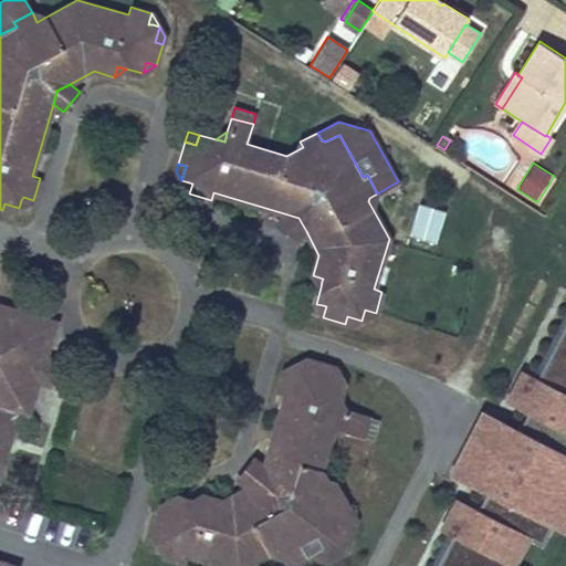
[(189,182),(181,180),(189,194),(191,187),(192,184),(189,182)]
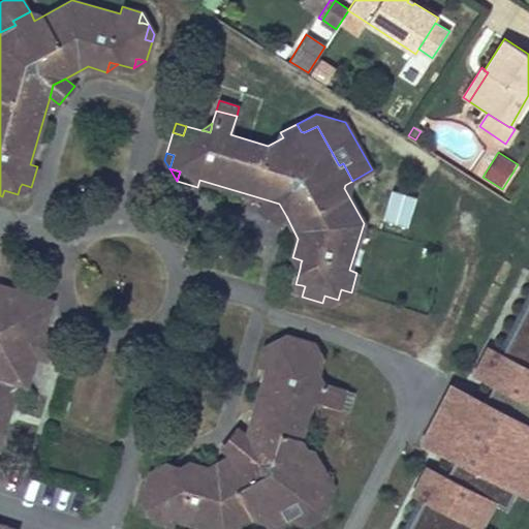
[(25,185),(22,184),(20,187),(18,194),(31,187),(25,185)]
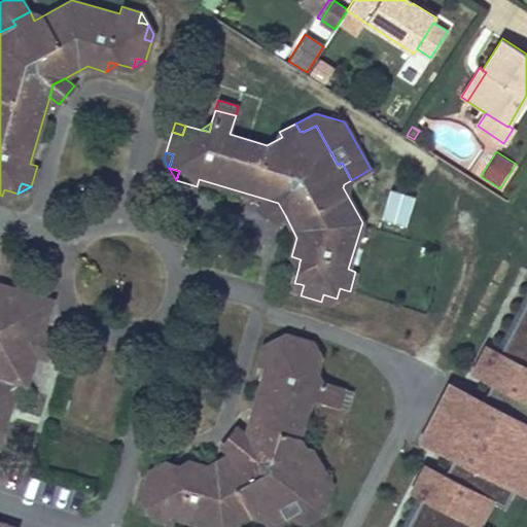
[(9,198),(18,194),(4,189),(2,196),(9,198)]
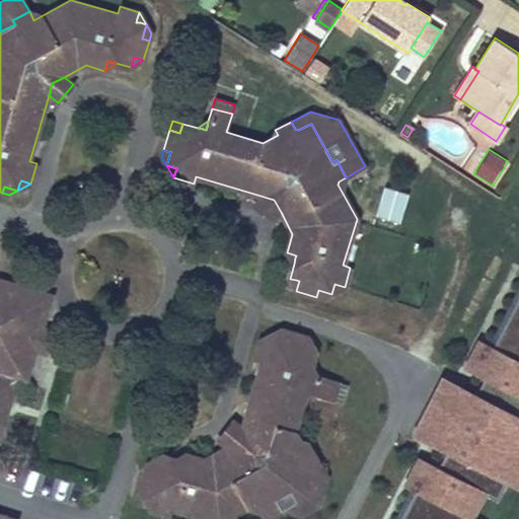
[(261,196),(253,205),(273,221),(281,212),(274,200),(261,196)]
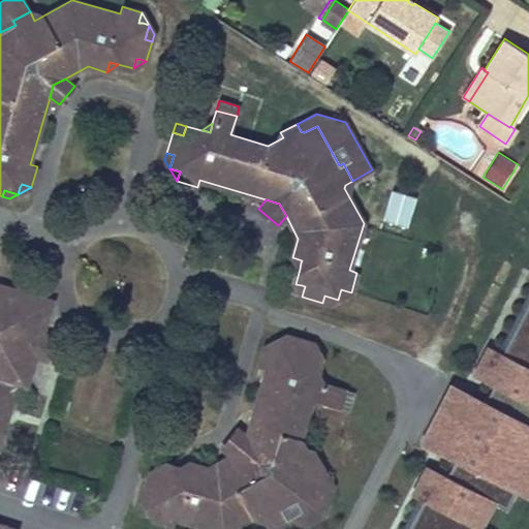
[(299,259),(292,257),(300,269),(301,262),(302,260),(299,259)]
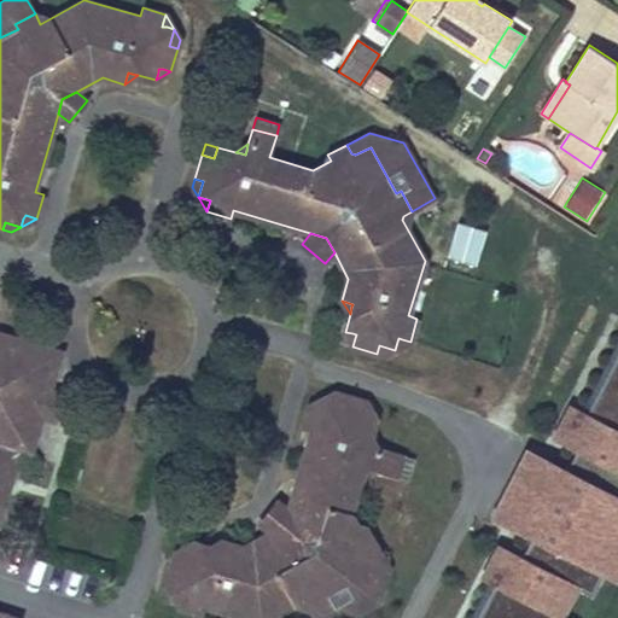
[(0,518),(21,452),(35,401),(46,403),(51,389),(62,351),(0,332),(0,518)]
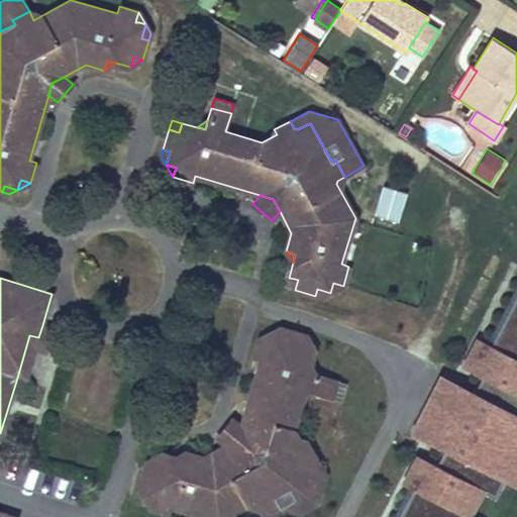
[(295,279),(289,278),(295,290),(297,283),(298,280),(295,279)]
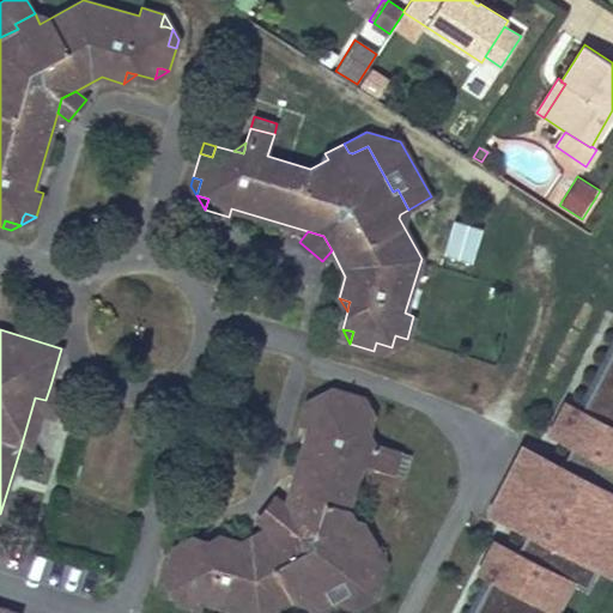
[(394,339),(392,347),(407,339),(399,337),(395,335),(394,339)]
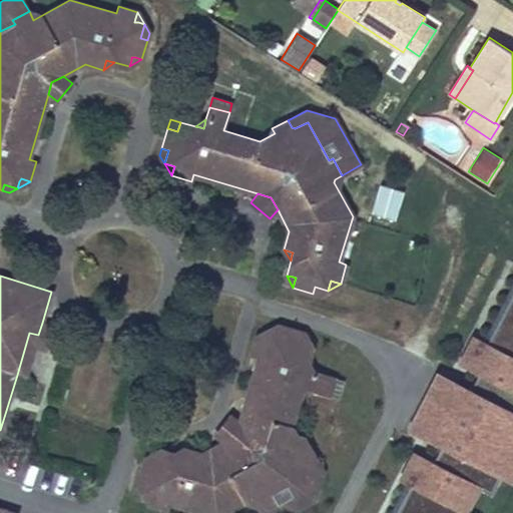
[(328,291),(315,287),(313,294),(320,296),(328,291)]
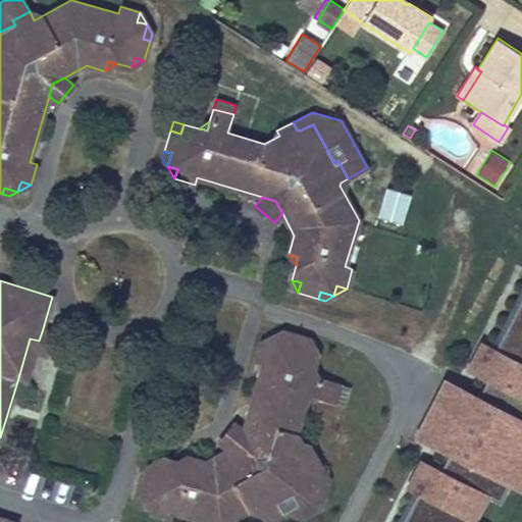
[(487,499),(500,505),(509,488),(519,493),(521,487),(521,295),(494,350),(478,342),(463,371),(485,383),(478,397),(441,378),(410,437),(447,457),(439,470),(418,460),(403,488),(416,496),(402,521),(477,521),(475,521),(487,499)]
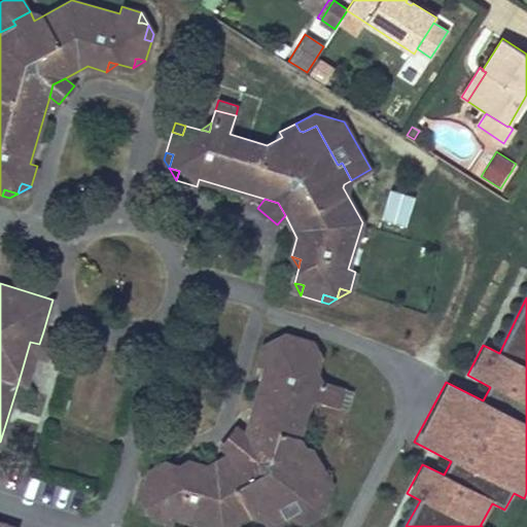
[(54,335),(43,331),(39,344),(30,342),(18,385),(26,388),(35,355),(46,359),(54,335)]
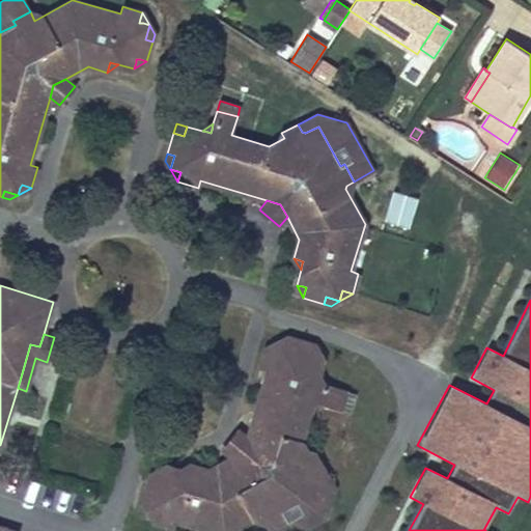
[(292,344),(295,338),(287,336),(279,340),(292,344)]
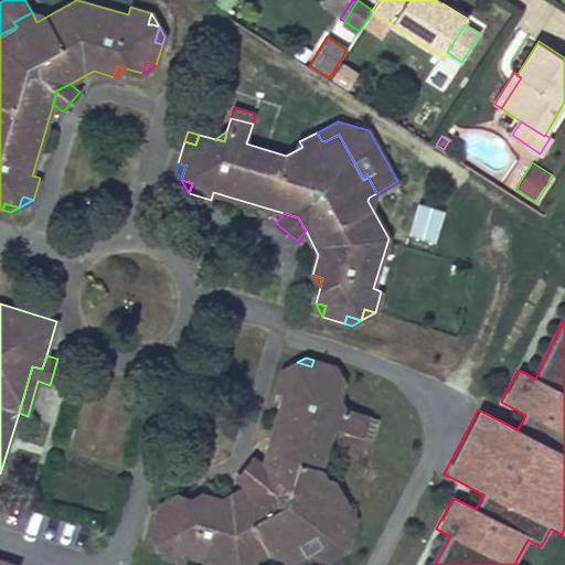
[(222,500),(202,493),(200,501),(199,504),(195,503),(190,501),(173,497),(171,503),(170,508),(167,507),(160,504),(153,526),(161,529),(157,543),(163,545),(167,546),(166,550),(164,556),(185,563),(189,555),(221,564),(247,564),(277,550),(279,550),(284,557),(302,547),(299,543),(342,520),(334,505),(336,502),(343,498),(336,482),(331,486),(321,469),(333,428),(353,434),(363,437),(364,436),(370,416),(345,408),(339,406),(336,405),(337,402),(339,396),(343,381),(332,376),(336,366),(313,360),(311,366),(297,362),(295,370),(294,373),(290,372),(284,370),(277,392),(285,394),(264,465),(259,479),(246,487),(222,500)]
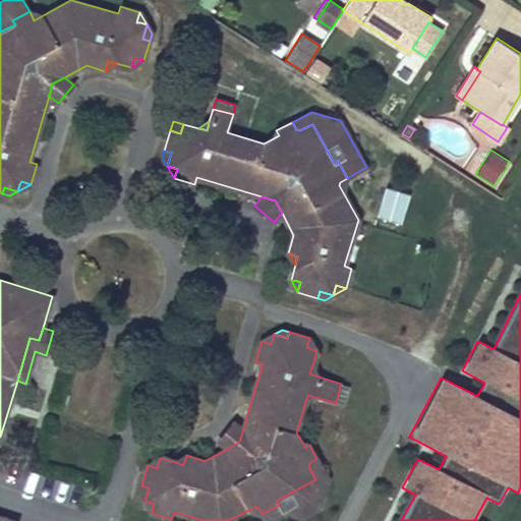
[(274,334),(262,341),(268,343),(271,344),(272,341),(274,334)]
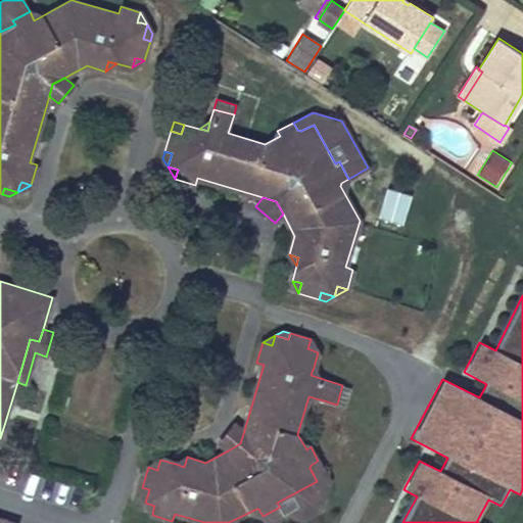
[(311,339),(307,348),(318,352),(321,342),(311,339)]
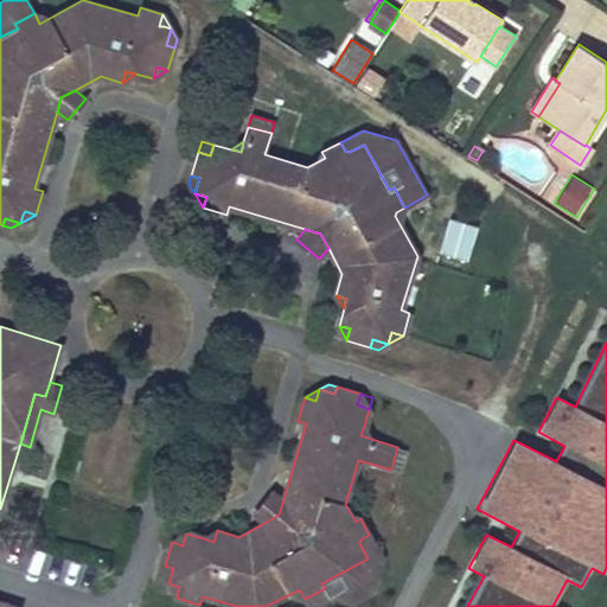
[(362,432),(360,435),(364,436),(371,439),(364,426),(362,432)]
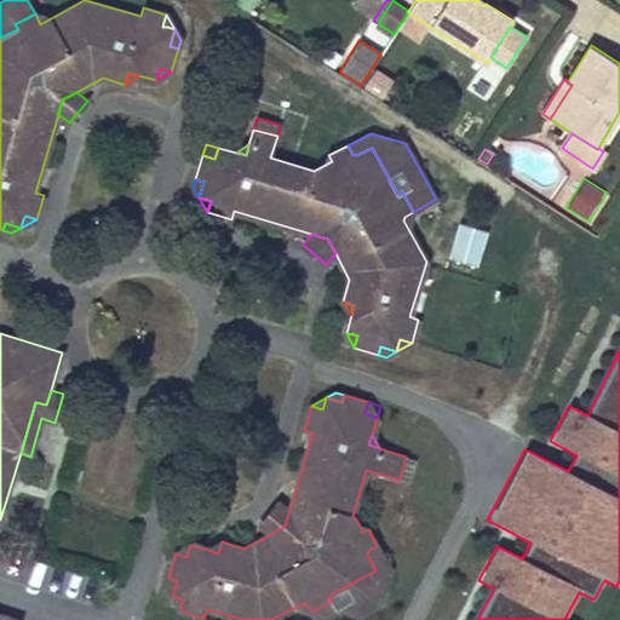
[(406,457),(400,478),(409,482),(417,460),(406,457)]
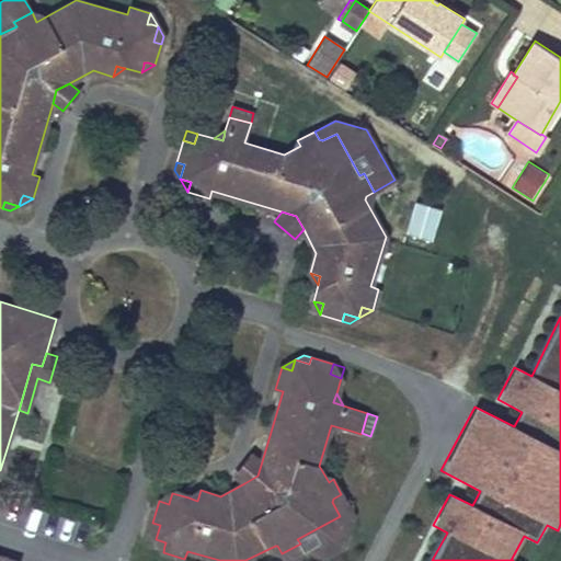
[(251,455),(235,474),(244,483),(258,476),(262,461),(251,455)]
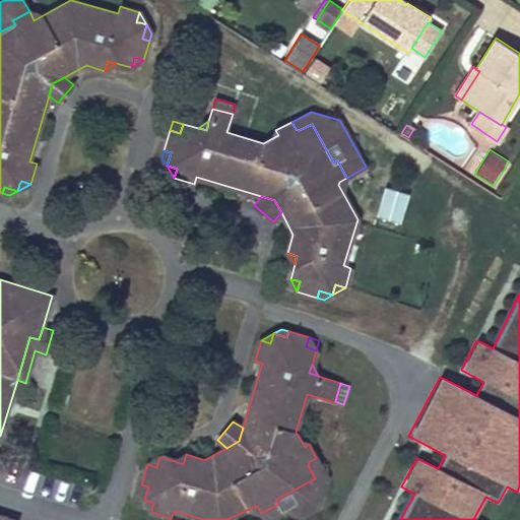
[(186,454),(175,461),(180,463),(183,464),(184,461),(186,454)]
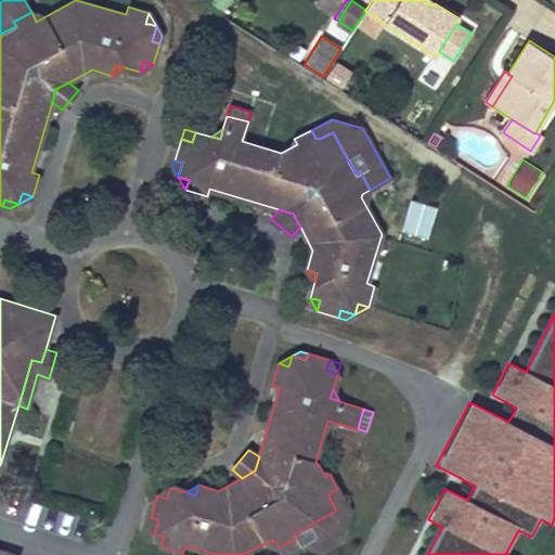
[(170,488),(157,495),(164,498),(167,499),(168,494),(170,488)]
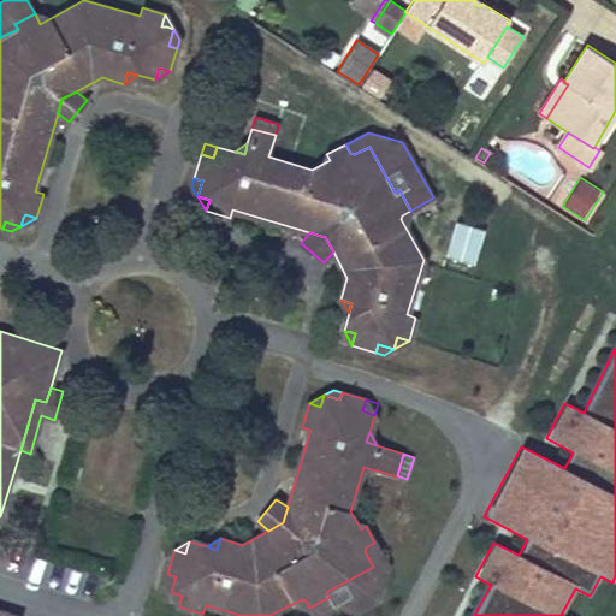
[(309,608),(313,615),(348,615),(379,599),(388,567),(384,560),(374,543),(366,548),(365,551),(373,567),(326,592),(330,597),(309,608)]
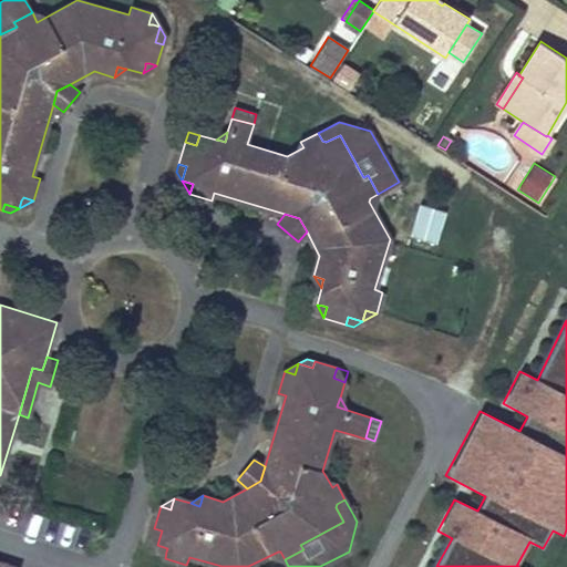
[(152,536),(157,545),(162,531),(154,528),(152,536)]
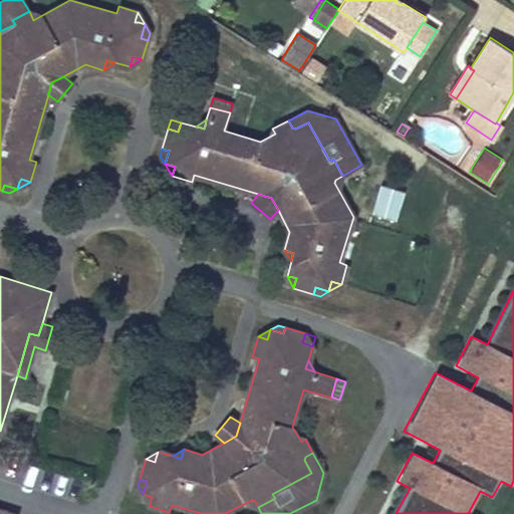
[(149,496),(143,494),(150,506),(151,500),(152,497),(149,496)]
